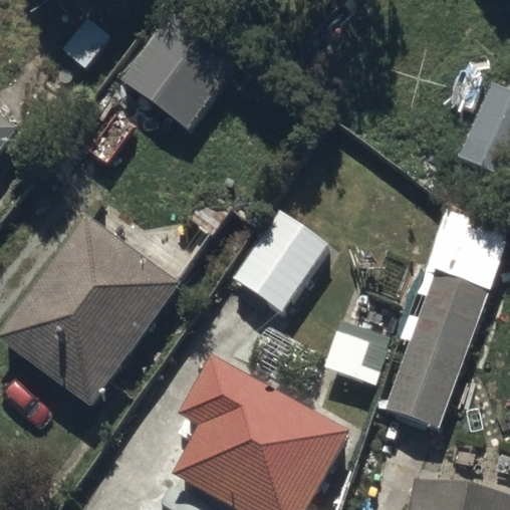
[(238,61),(169,11),(119,77),(188,129),(238,61)]
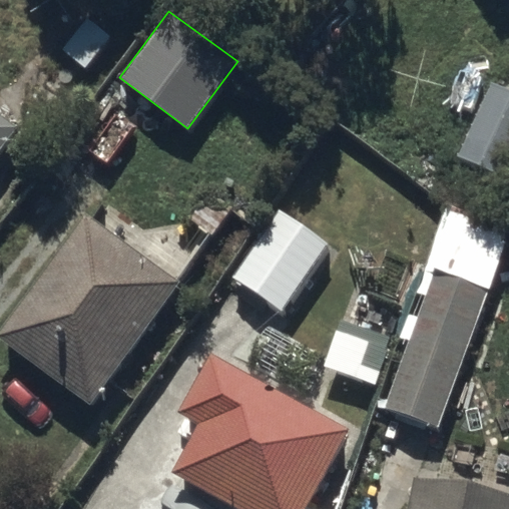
[(508,168),(508,88),(490,81),(458,152),(507,173),(508,168)]
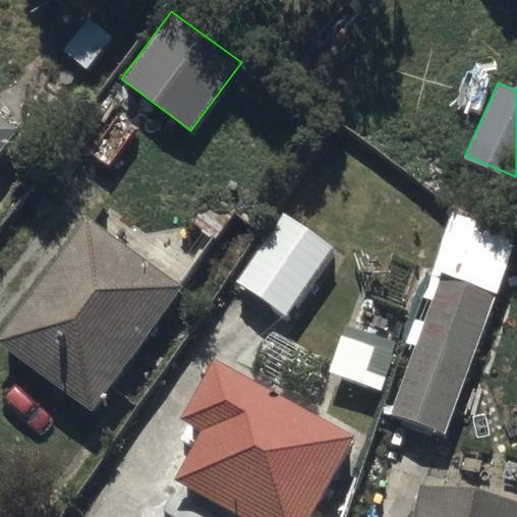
[(0,150),(16,129),(0,115),(0,150)]
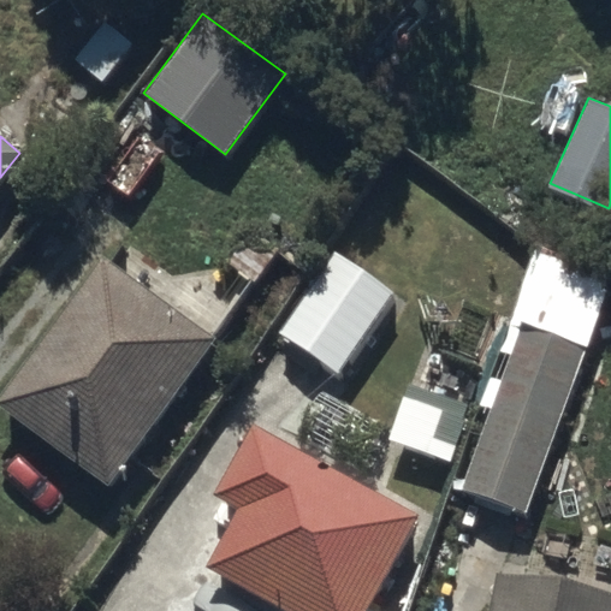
[(393,294),(333,250),(276,330),(337,373),(393,294)]
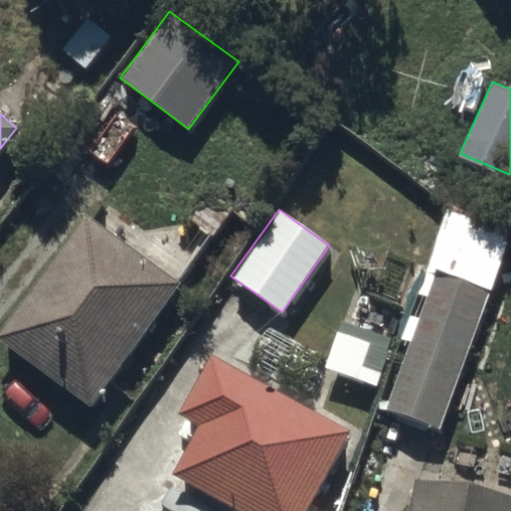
[(182,282),(87,213),(0,333),(0,342),(93,407),(182,282)]
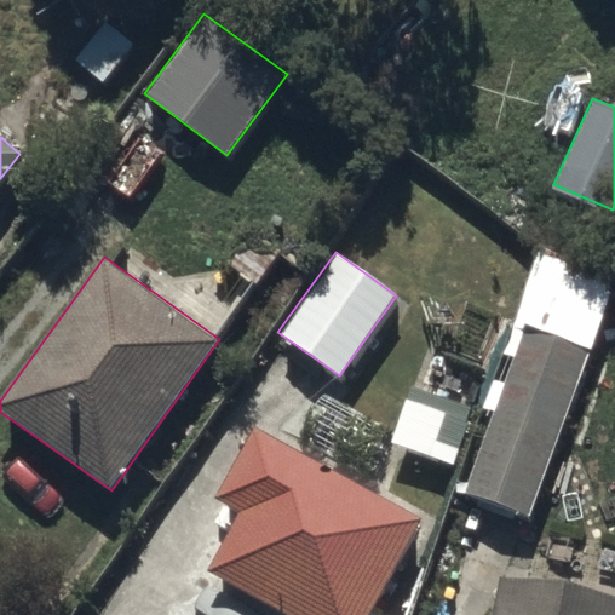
[(592,346),(523,321),(495,396),(487,392),(454,480),(465,483),(461,490),(530,516),(592,346)]
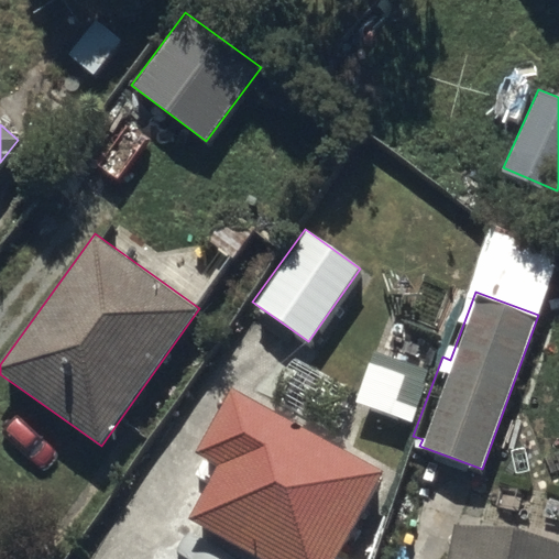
[(335,558),(384,471),(231,385),(196,449),(222,463),(193,517),(267,558),(335,558)]
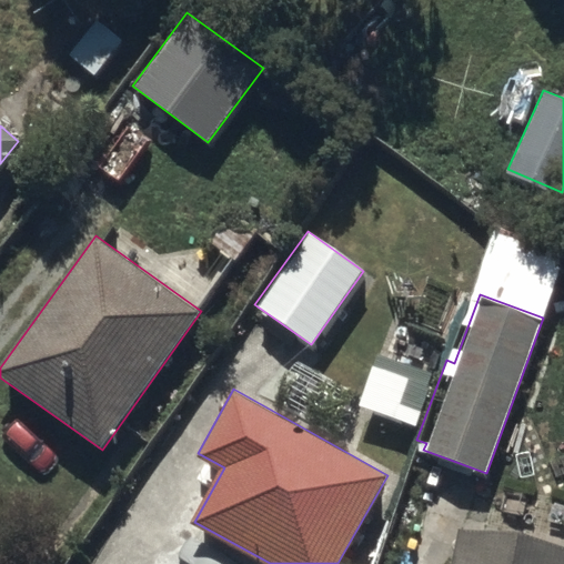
[(563,563),(563,550),(460,531),(453,563),(563,563)]
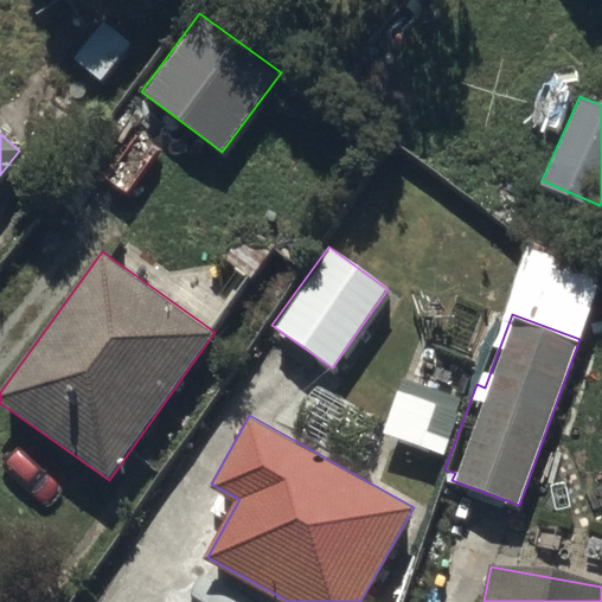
All buildings are outlined.
